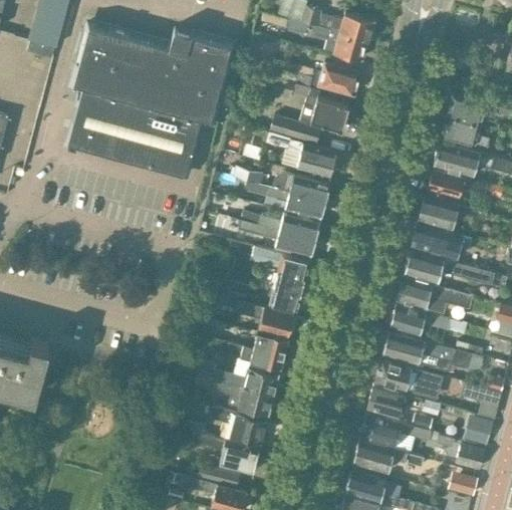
[(283,0),(279,16),(297,21),(298,21),(318,26),(317,27),(369,41),(370,41),(373,40),(376,31),(373,29),(375,21),(369,19),(346,13),(344,21),(322,15),(323,11),(307,6),(309,0),(307,0),(283,0)]
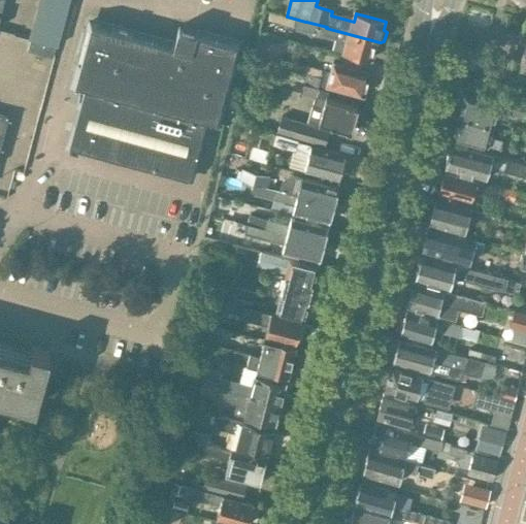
[(0,79),(43,92),(59,36),(0,20),(0,79)]
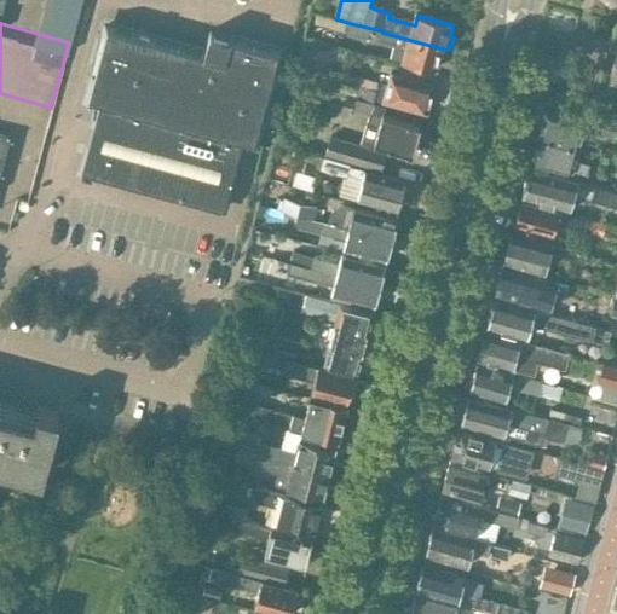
[(207,54),(109,29),(90,102),(102,105),(84,174),(226,213),(244,143),(255,145),(281,53),(212,35),(209,44),(207,54)]
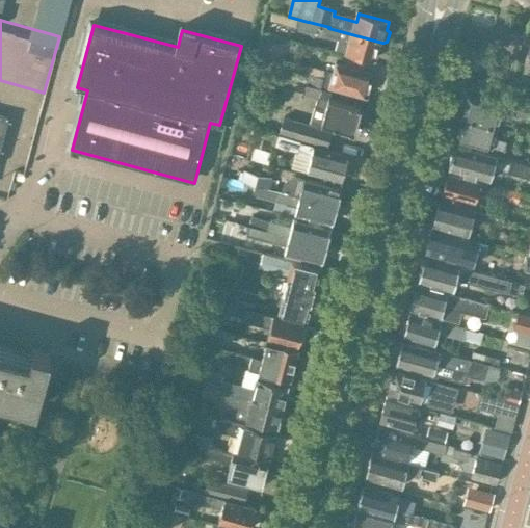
[(326,36),(326,37),(340,42),(337,52),(346,54),(376,62),(382,43),(328,28),(326,36)]
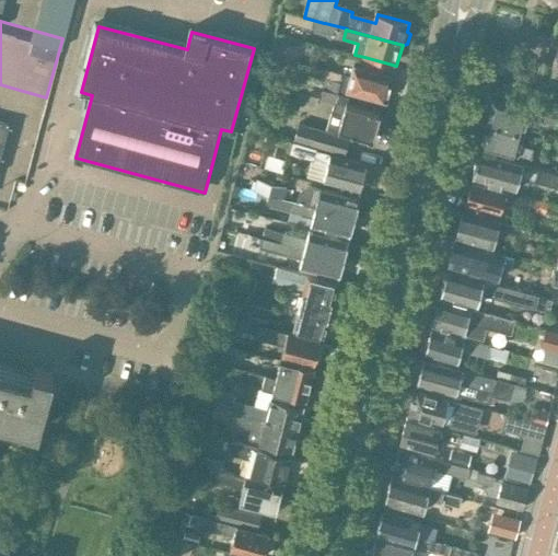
[(344,80),(339,95),(348,97),(349,93),(386,104),(386,102),(390,100),(392,92),(391,89),(393,79),(355,68),(350,82),(344,80)]
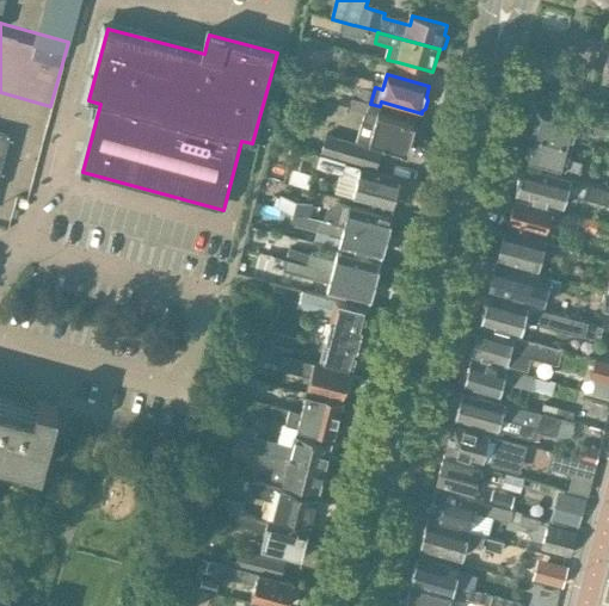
[(352,99),(350,110),(367,115),(364,125),(376,128),(371,144),(410,155),(413,142),(417,141),(419,131),(417,129),(418,125),(380,115),(382,107),(380,106),(370,104),(352,99)]
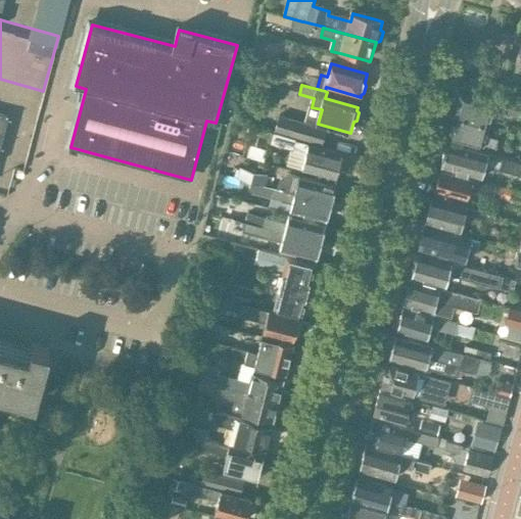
[(462,98),(457,118),(491,127),(493,116),(505,119),(507,109),(496,107),(462,98)]
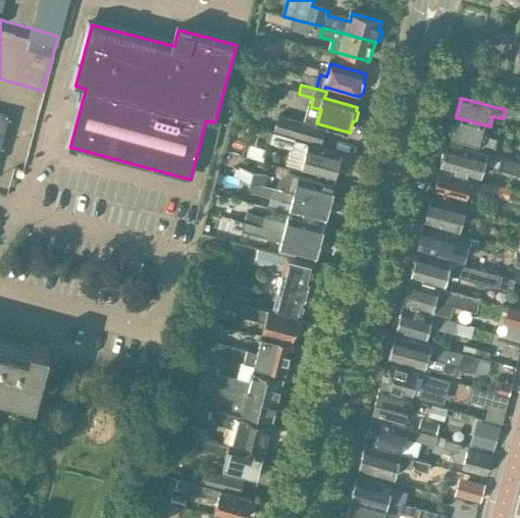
[(280,116),(276,133),(292,138),(323,147),(328,131),(297,121),(280,116)]
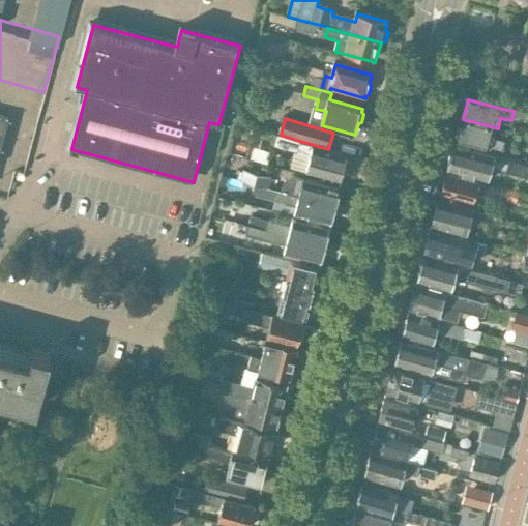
[(495,139),(498,128),(463,119),(458,139),(503,151),(506,142),(495,139)]
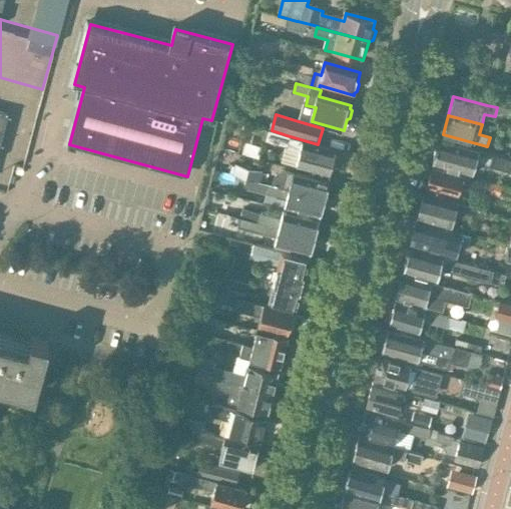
[(305,144),(291,140),(289,150),(302,153),(298,168),(331,176),(332,173),(335,171),(336,167),(335,163),(338,152),(305,144)]
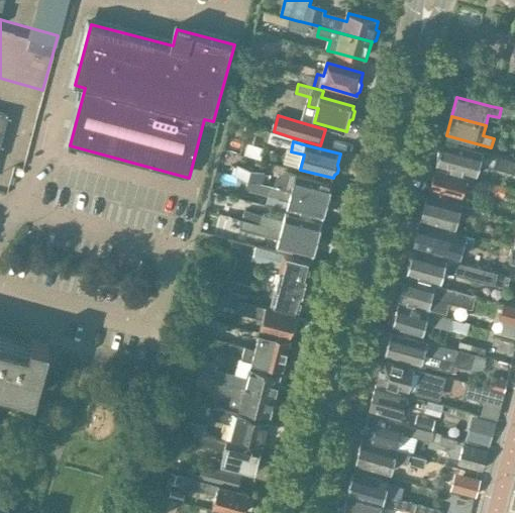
[(443,143),(437,166),(478,177),(481,165),(514,174),(514,162),(443,143)]
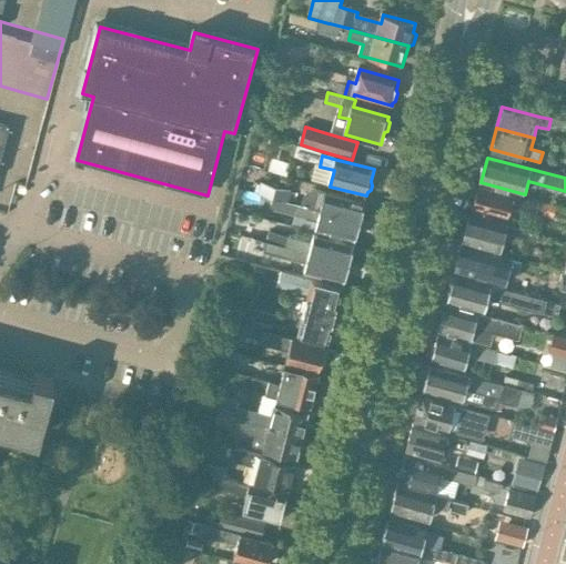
[(557,221),(561,209),(479,188),(478,193),(474,195),(472,203),(474,208),(474,209),(509,218),(513,208),(557,221)]
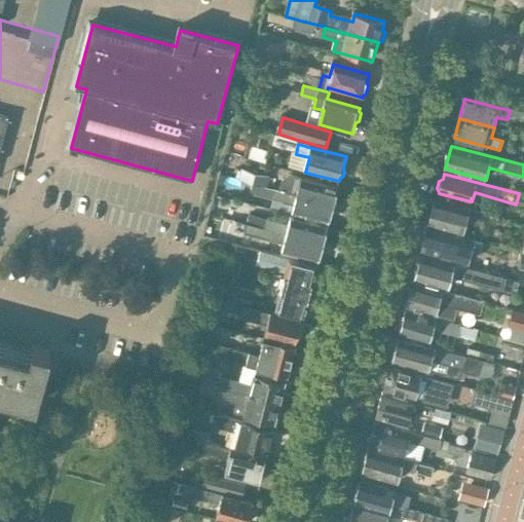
[(281,192),(281,193),(334,208),(339,189),(302,180),(302,178),(294,177),(284,181),(281,192)]
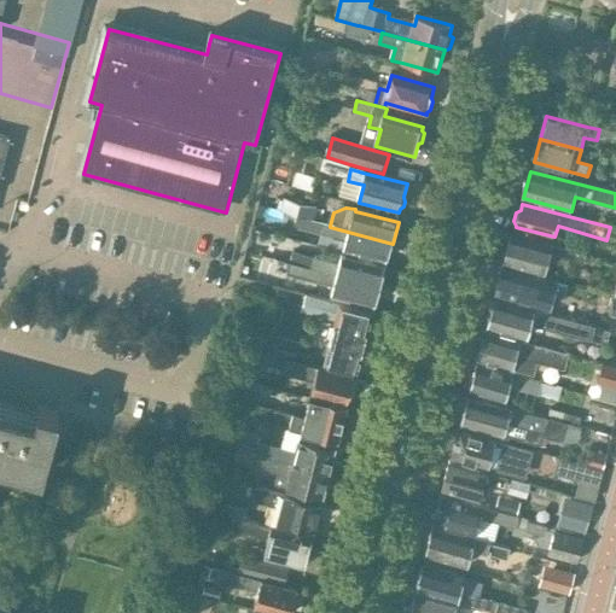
[(301,219),(298,225),(301,231),(347,243),(344,251),(388,263),(393,244),(330,227),(330,226),(312,221),(304,219),(301,219)]
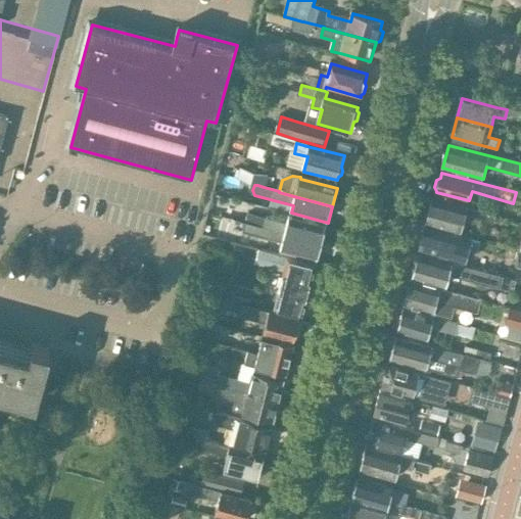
[(495,225),(496,218),(433,200),(427,224),(462,233),(467,217),(478,220),(477,221),(493,226),(495,225)]
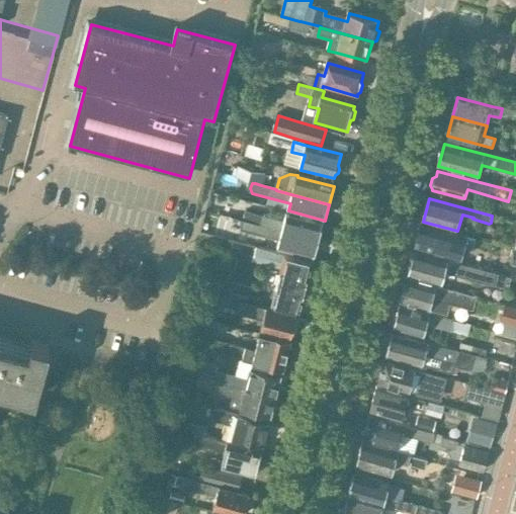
[(246,212),(244,223),(320,242),(324,225),(287,216),(285,224),(246,212)]
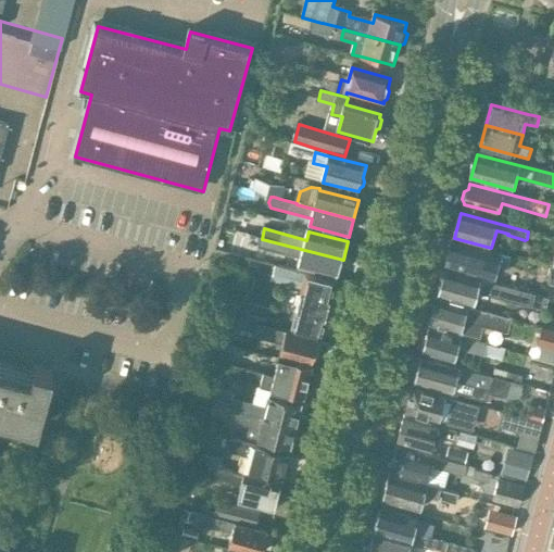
[(343,260),(262,239),(260,249),(301,260),(299,267),(338,278),(343,260)]
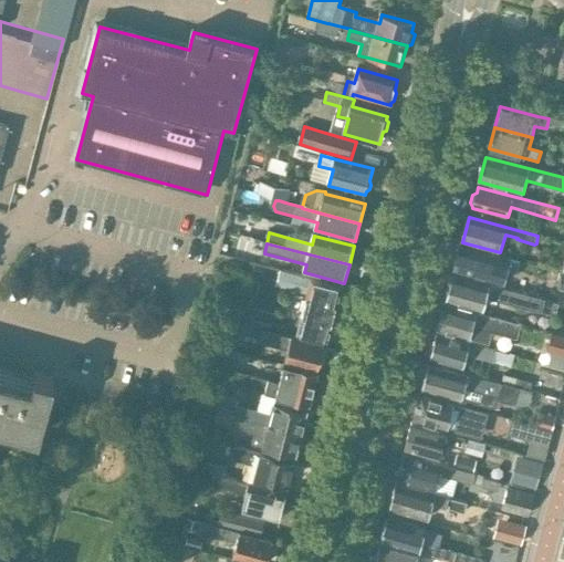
[(461,248),(455,271),(504,285),(509,271),(519,274),(521,263),(512,260),(511,262),(461,248)]
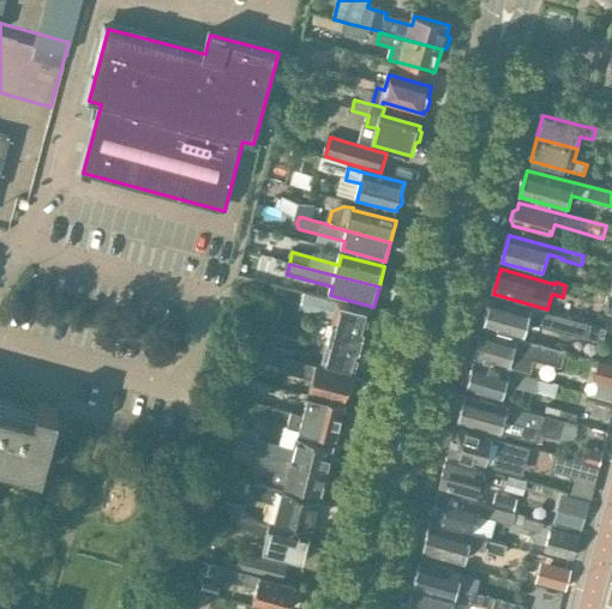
[(306,295),(303,312),(335,320),(329,345),(324,363),(355,372),(363,348),(366,347),(367,341),(365,337),(372,313),(339,305),(339,302),(307,294),(306,295)]
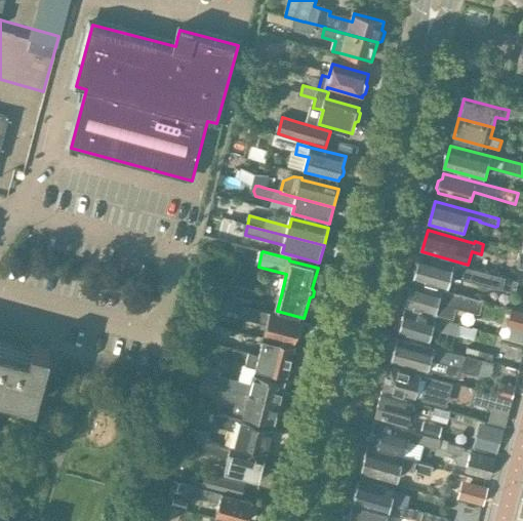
[(503,279),(420,256),(414,280),(449,289),(452,278),(499,291),(503,279)]
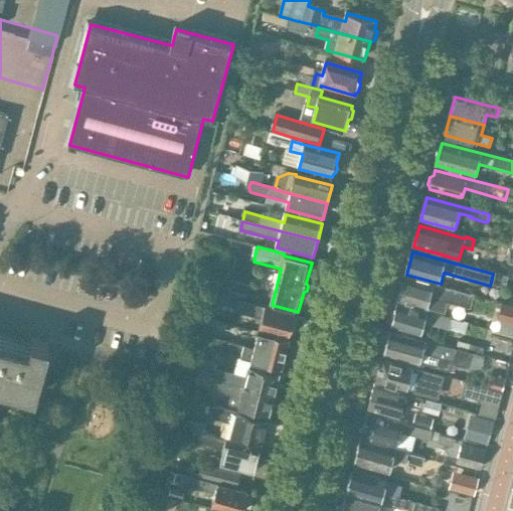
[(398,284),(395,298),(399,299),(399,301),(429,309),(447,314),(450,303),(472,309),(475,297),(405,279),(403,286),(398,284)]
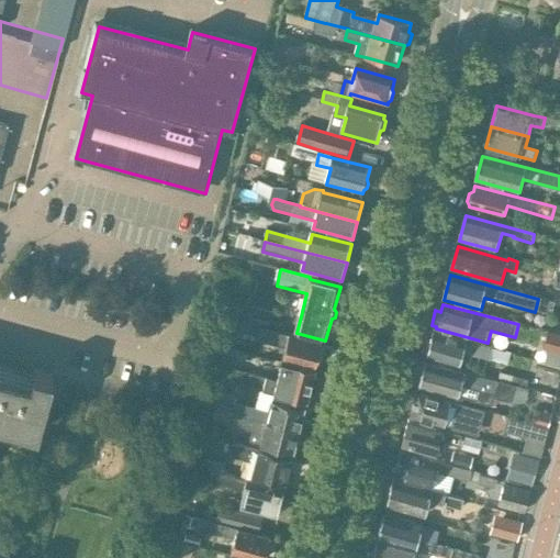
[(248,308),(243,325),(269,332),(275,314),(248,308)]
